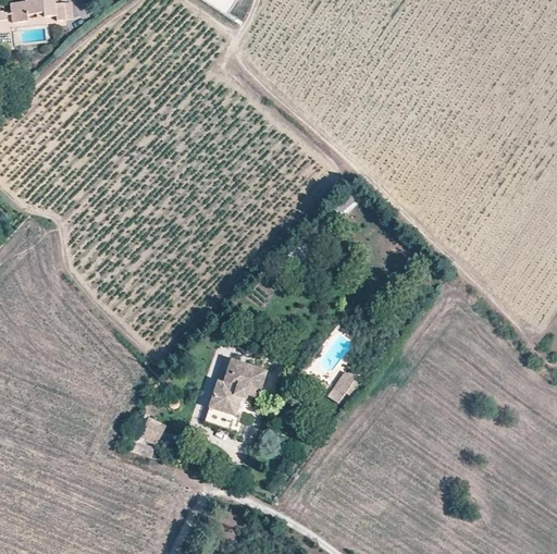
[(25,0),(25,1),(11,2),(12,21),(26,20),(26,13),(44,12),(44,15),(57,14),(58,19),(72,17),(71,1),(56,2),(56,0),(25,0)]
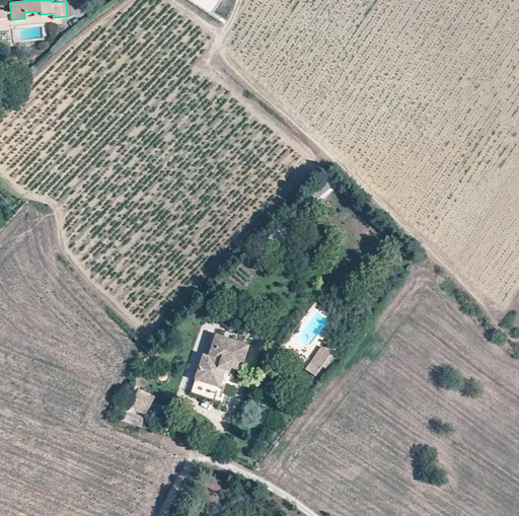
[(9,27),(0,27),(0,44),(10,43),(9,27)]
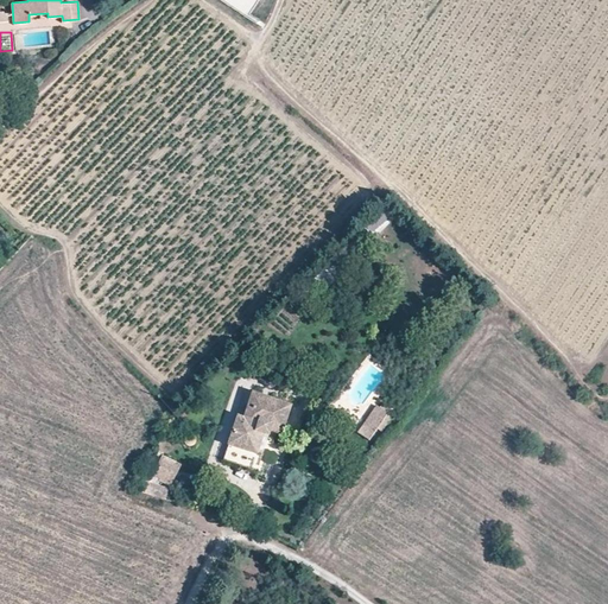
[(46,71),(39,63),(26,74),(33,81),(46,71)]
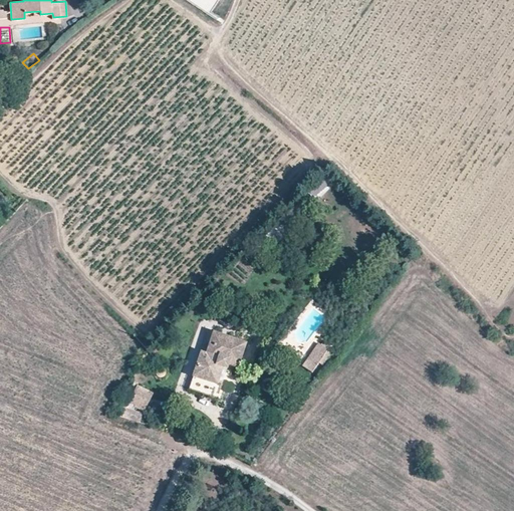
[(7,78),(11,83),(22,72),(18,67),(7,78)]
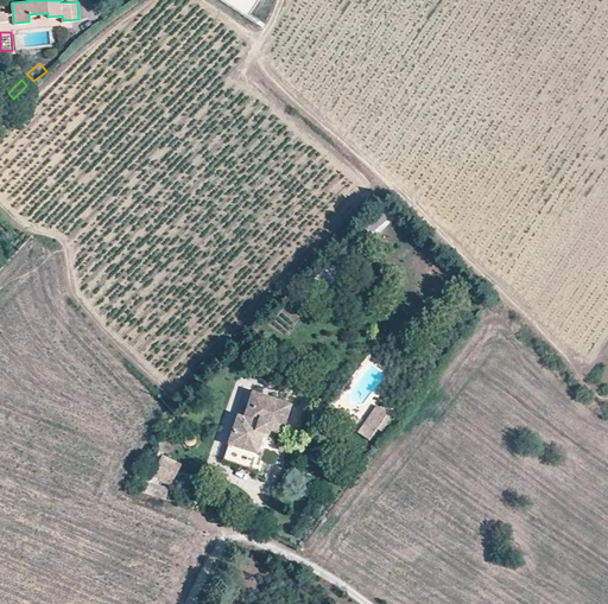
[(290,404),(253,390),(244,415),(238,414),(223,457),(252,466),(264,431),(268,433),(271,427),(280,431),(290,404)]
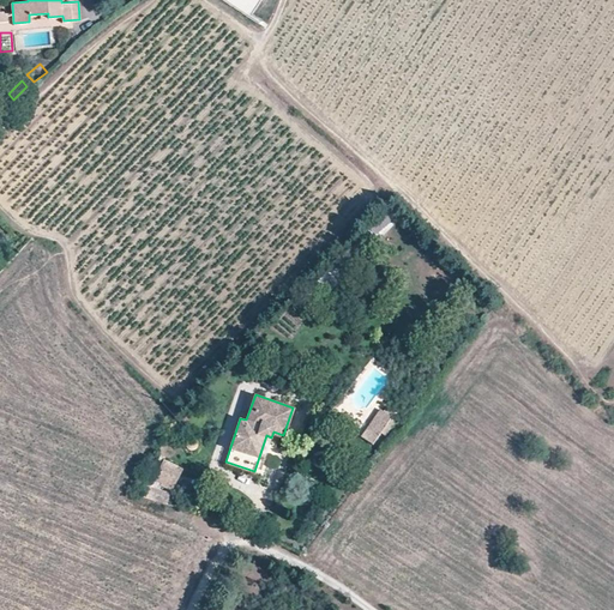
[(384,435),(397,418),(381,406),(368,423),(384,435)]
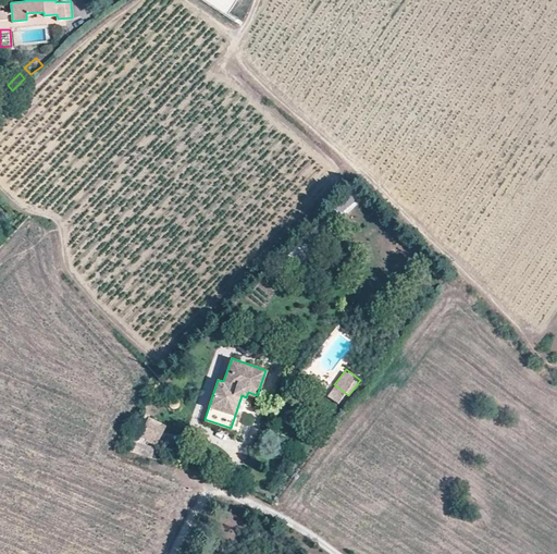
[(157,429),(144,423),(139,432),(152,439),(157,429)]
